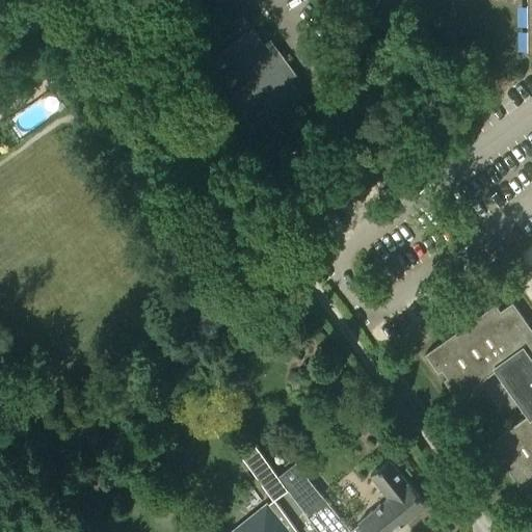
[(531,0),(347,0),(347,1),(370,14),(376,0),(527,0),(528,54),(531,54),(531,0)]
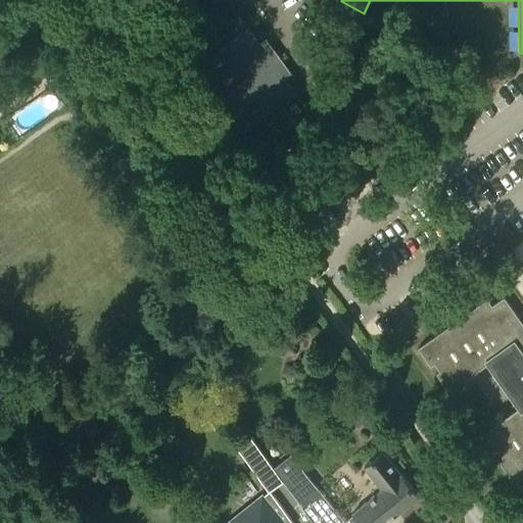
[(280,55),(272,44),(265,49),(249,28),(209,56),(216,65),(226,57),(243,82),(280,55)]
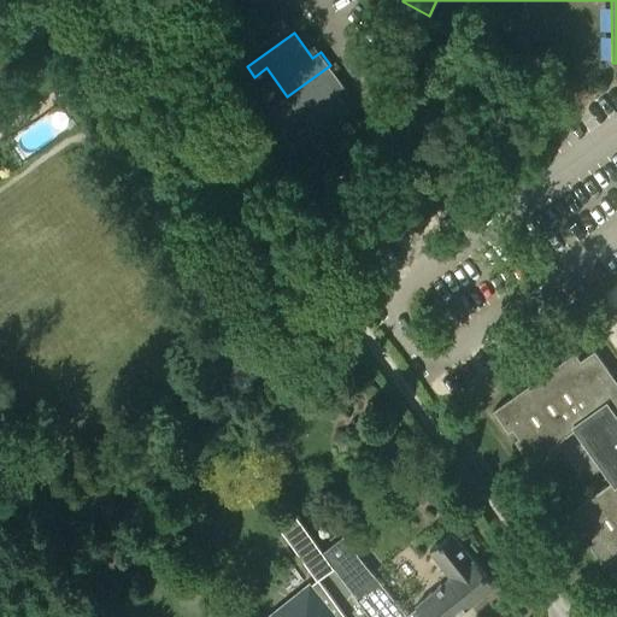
[(287,97),(309,124),(295,134),(303,145),(350,110),(331,84),(339,78),(330,65),(287,97)]
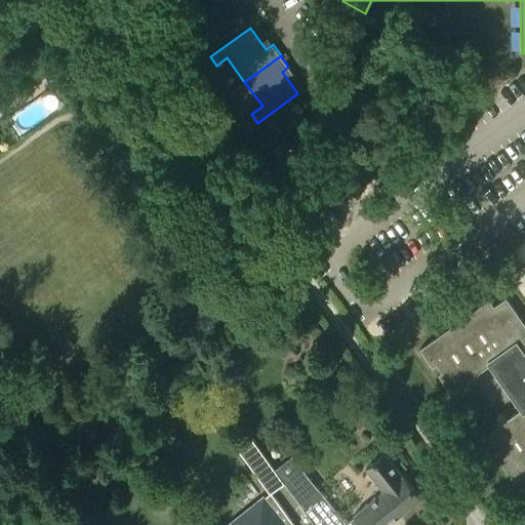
[(524,258),(524,239),(513,249),(521,261),(524,258)]
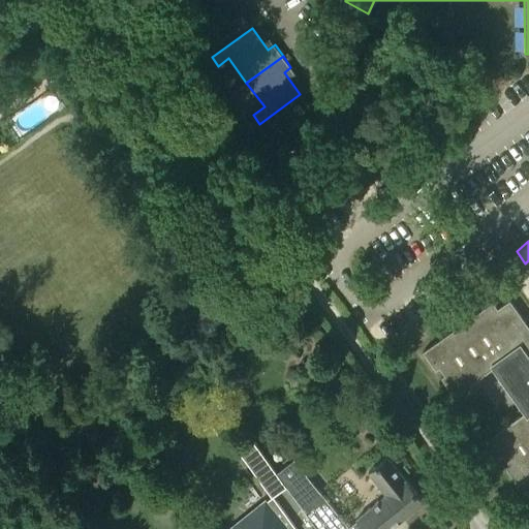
[(526,322),(509,300),(498,308),(493,301),(423,351),(436,370),(439,367),(444,374),(441,377),(455,395),(496,366),(528,410),(486,439),(499,458),(502,456),(507,463),(504,465),(517,484),(528,474),(528,336),(521,325),(526,322)]
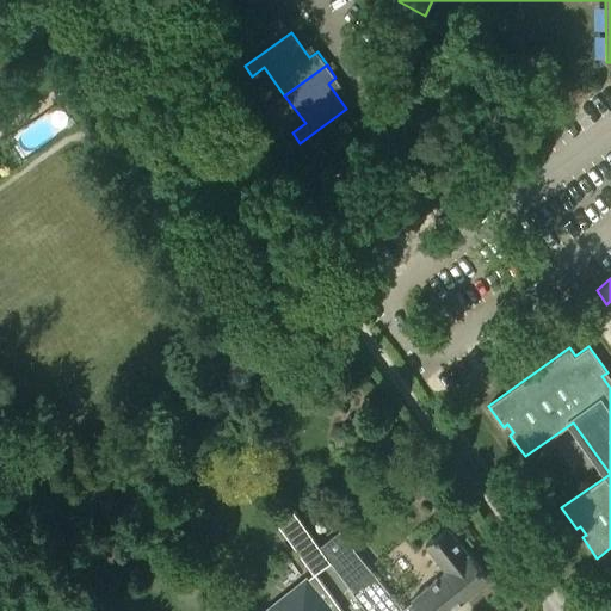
[(331,562),(319,545),(289,505),(272,517),(314,574),(331,562)]
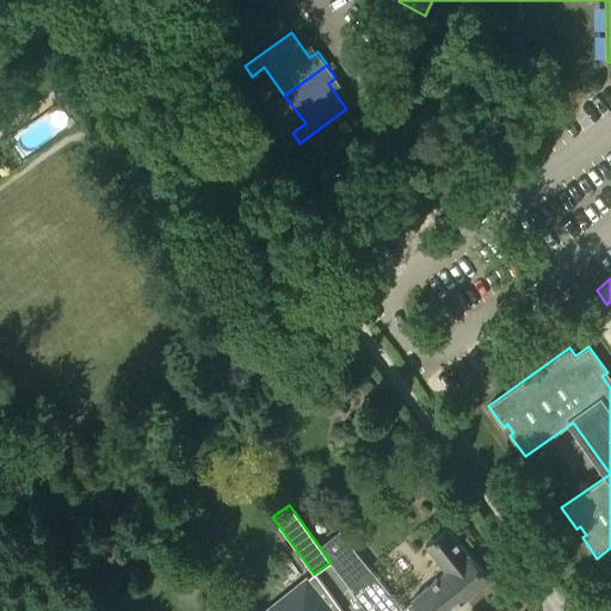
[(319,545),(331,562),(366,610),(419,610),(420,610),(450,610),(491,579),(469,553),(469,554),(448,528),(425,545),(446,572),(412,600),(402,608),(339,529),(319,545)]
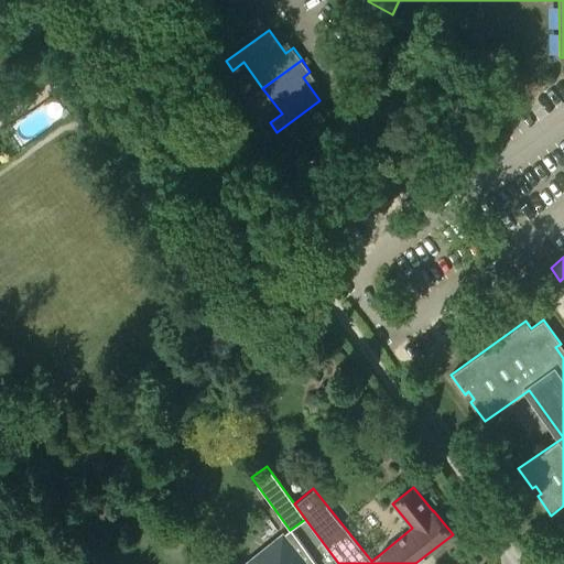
[(249,562),(246,563),(315,563),(295,535),(288,542),(282,535),(249,562)]
